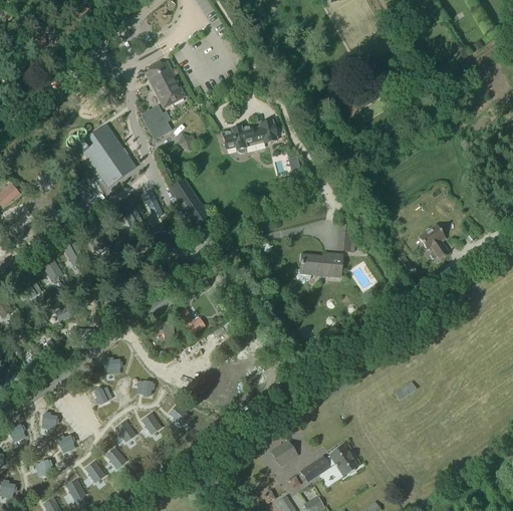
[(165,106),(185,95),(167,62),(147,72),(165,106)]
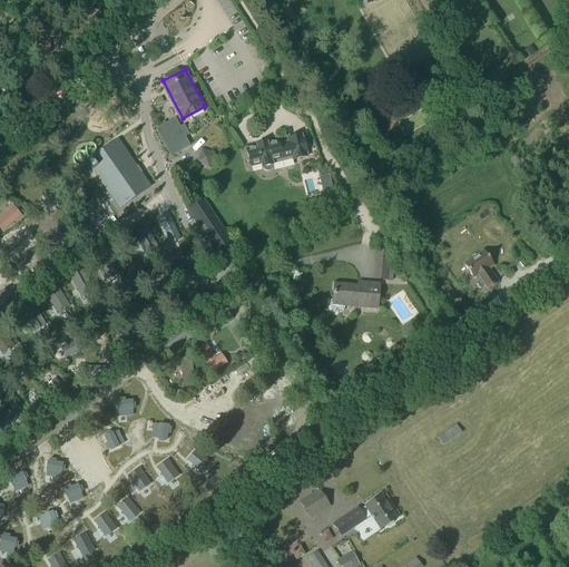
[(303,136),(303,133),(288,137),(290,140),(280,143),(278,139),(268,142),(267,140),(257,143),(257,145),(247,147),(252,165),(262,162),(263,166),(264,165),(264,167),(266,168),(268,169),(271,168),(272,167),(273,165),(273,164),(274,163),(272,157),(292,152),(294,158),(308,154),(307,150),(304,136),(303,136)]
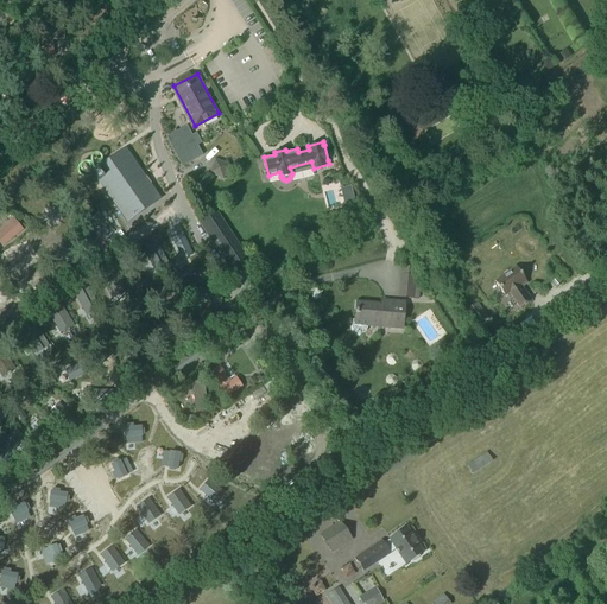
[(126,146),(93,170),(128,220),(162,196),(126,146)]
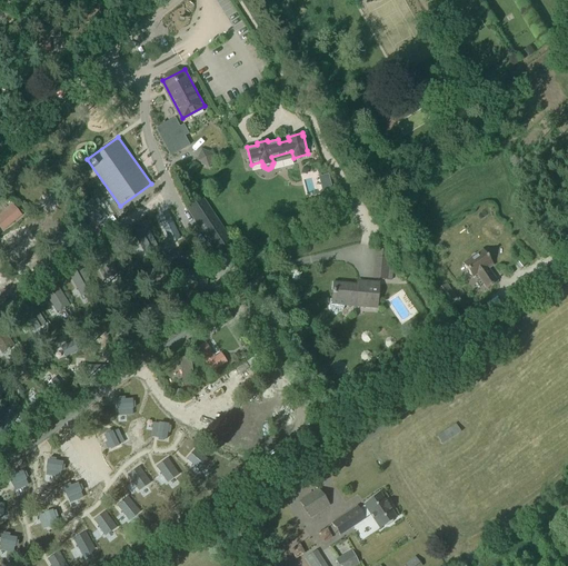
[(210,167),(216,154),(201,148),(197,161),(210,167)]
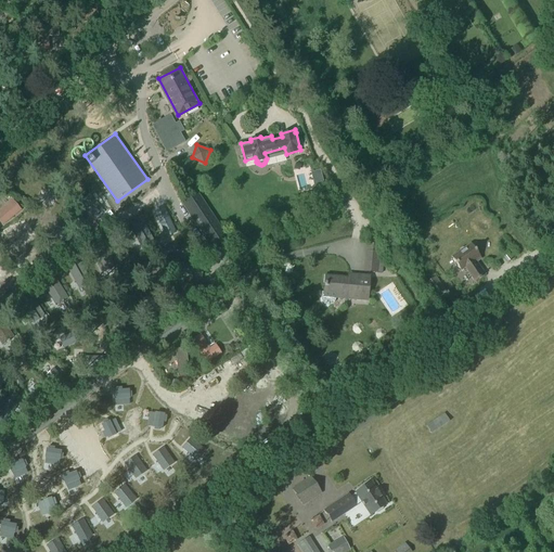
[(323,176),(314,178),(316,184),(324,182),(323,176)]
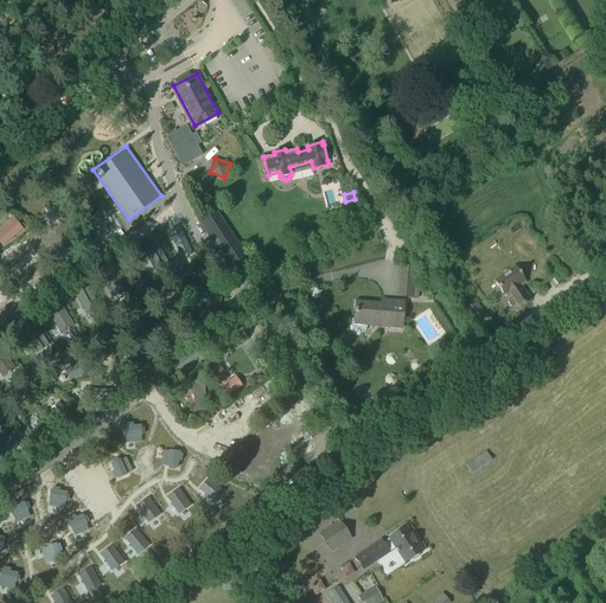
[(235,270),(249,260),(217,212),(203,222),(235,270)]
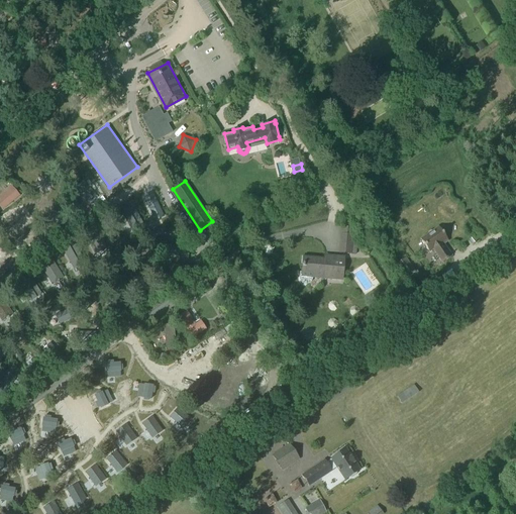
[(11,185),(0,195),(0,203),(4,207),(19,194),(11,185)]
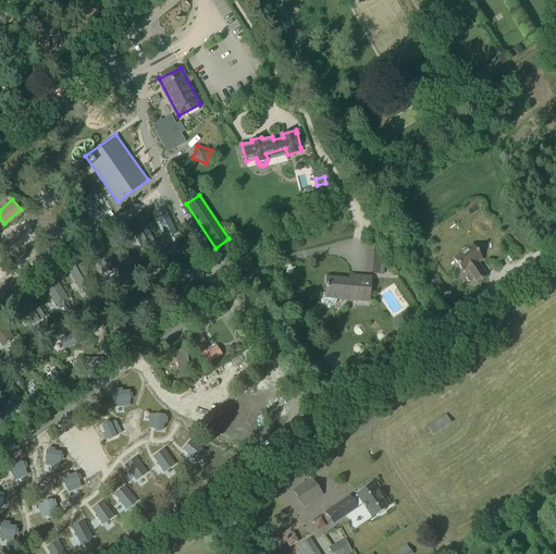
[(164,206),(156,209),(165,231),(164,231),(168,236),(174,234),(173,233),(177,231),(164,206)]
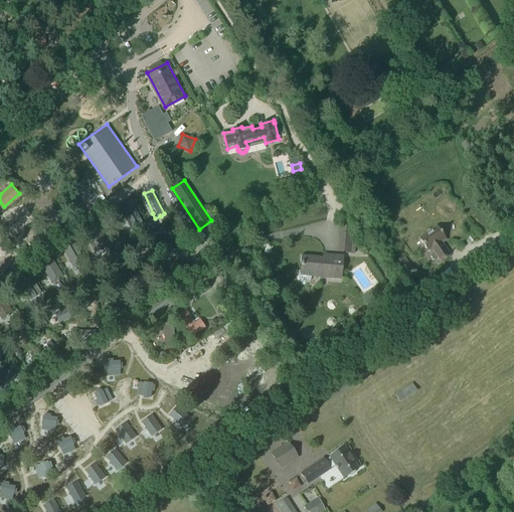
[(133,203),(122,209),(133,229),(144,223),(133,203)]
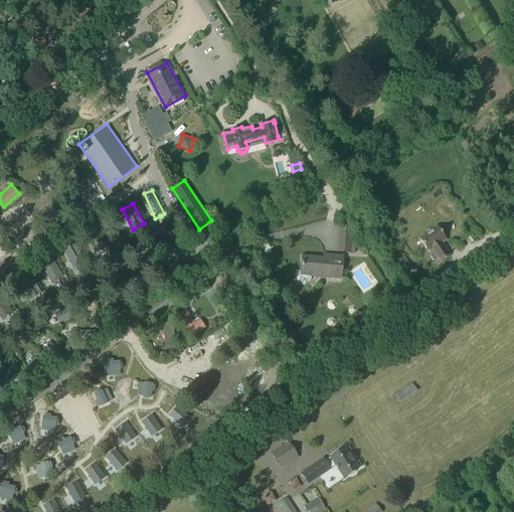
[(375,234),(385,227),(378,218),(369,224),(375,234)]
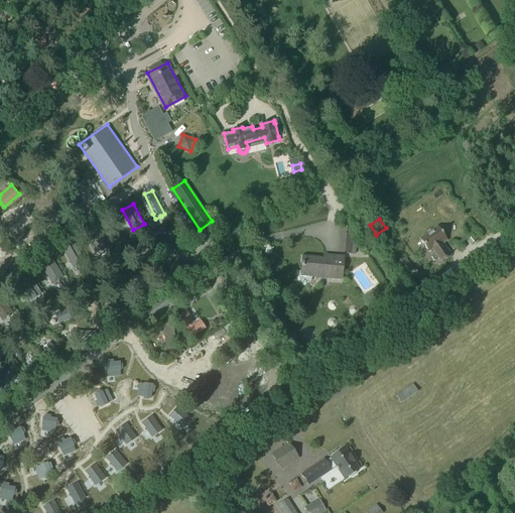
[(343,231),(342,251),(352,251),(356,252),(357,247),(358,237),(353,237),(353,233),(353,232),(351,232),(352,225),(344,224),(344,231),(343,231)]
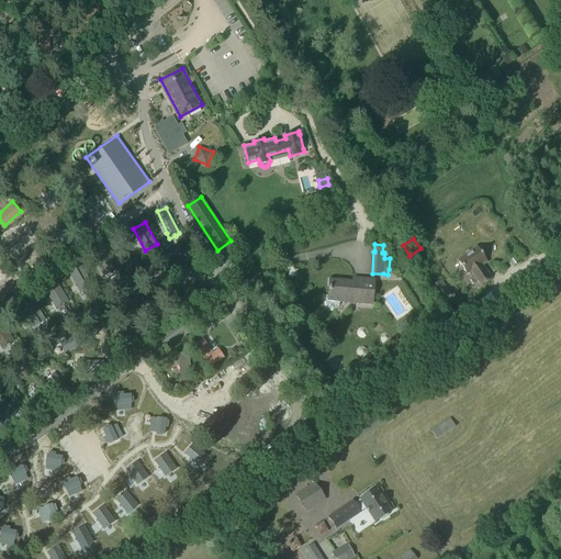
[(487,258),(478,245),(471,249),(469,249),(467,250),(466,253),(458,259),(468,272),(472,269),(482,283),(492,277),(482,263),(487,258)]
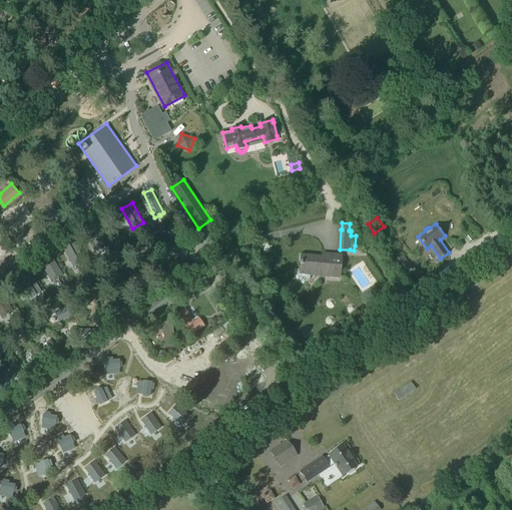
[(96,225),(85,231),(95,250),(99,248),(100,249),(102,248),(102,247),(106,245),(96,225)]
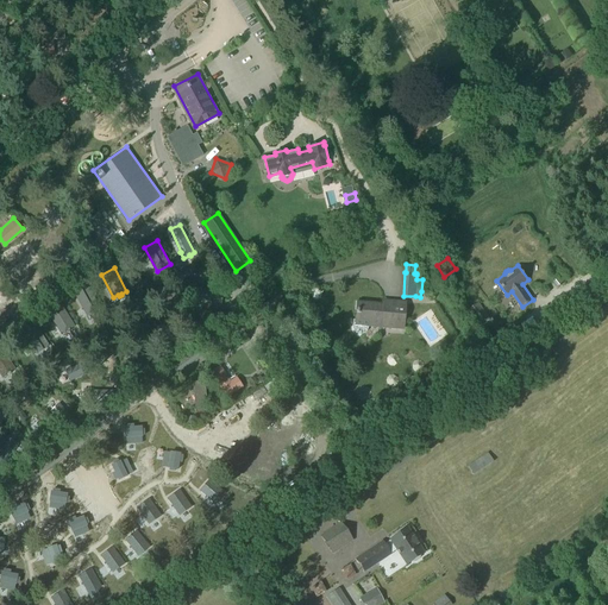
[(87,283),(75,290),(88,314),(101,307),(87,283)]
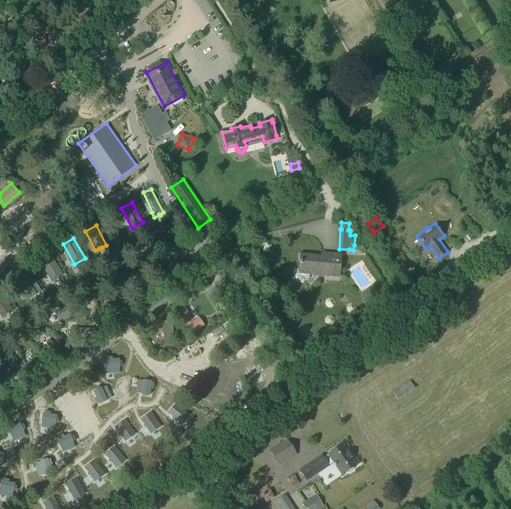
[(168,241),(166,249),(187,255),(189,246),(168,241)]
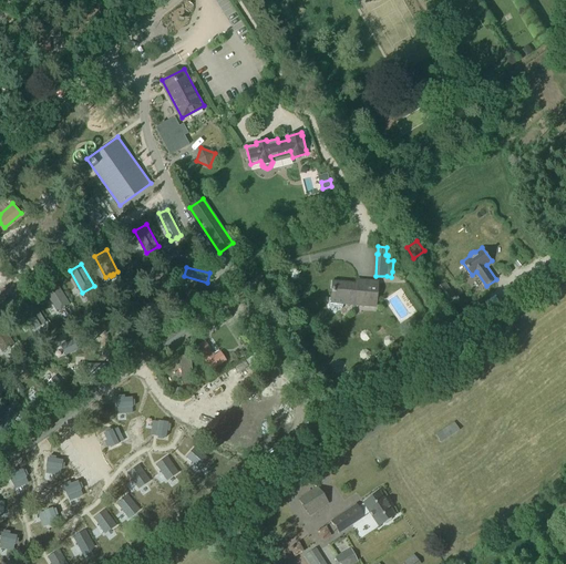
[(345,301),(376,305),(378,280),(363,279),(363,283),(335,280),(332,297),(329,296),(329,303),(330,306),(332,308),(336,310),(339,309),(342,307),(343,304),(345,301)]
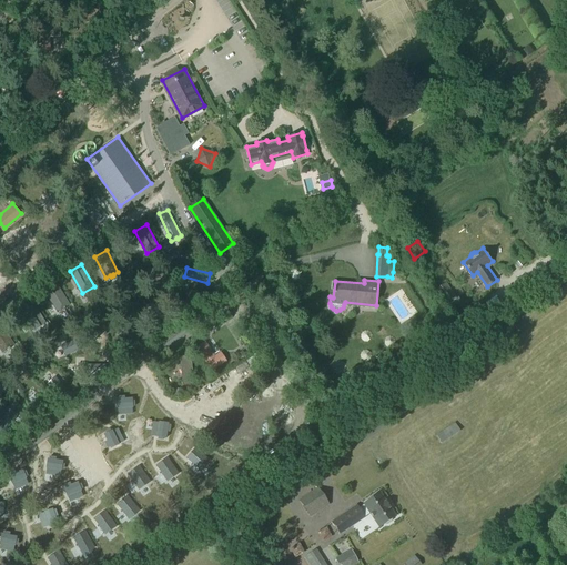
[(57,282),(46,290),(58,310),(63,308),(66,306),(66,305),(70,303),(57,282)]
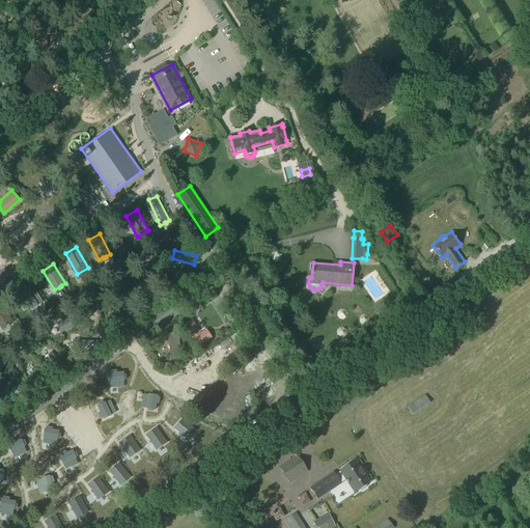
[(157,274),(154,282),(175,289),(178,281),(157,274)]
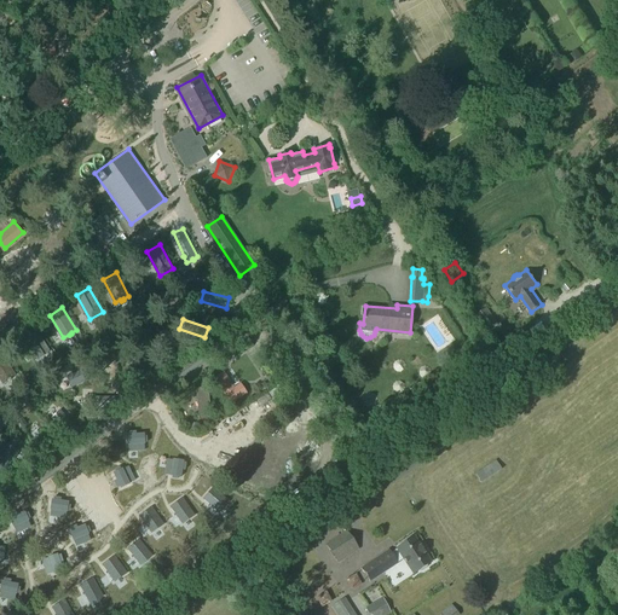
[(35,326),(22,335),(38,358),(50,349),(35,326)]
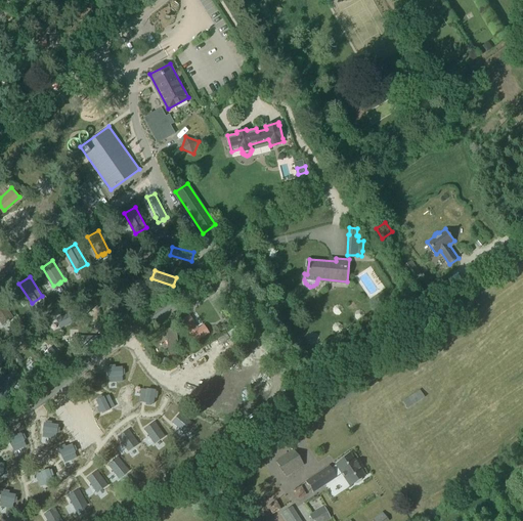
[(106,283),(92,301),(99,306),(114,289),(106,283)]
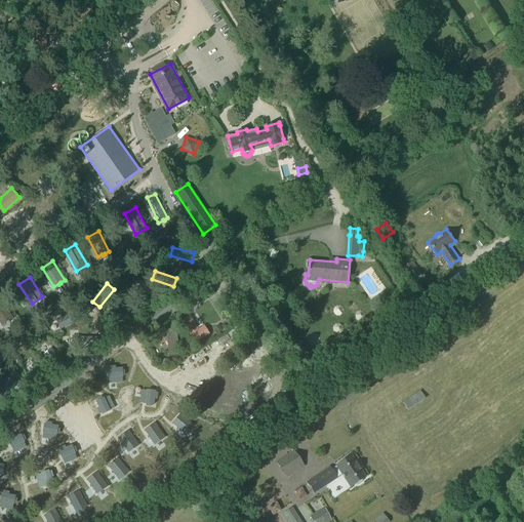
[(143,285),(134,289),(145,310),(153,306),(143,285)]
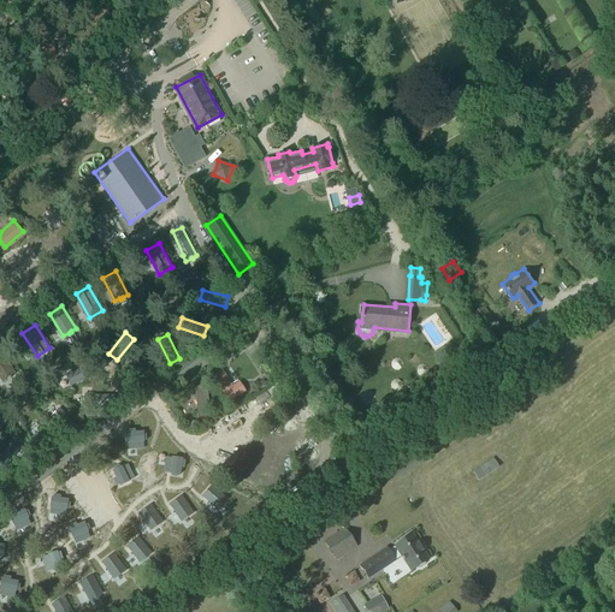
[(497,355),(508,346),(502,338),(491,345),(497,355)]
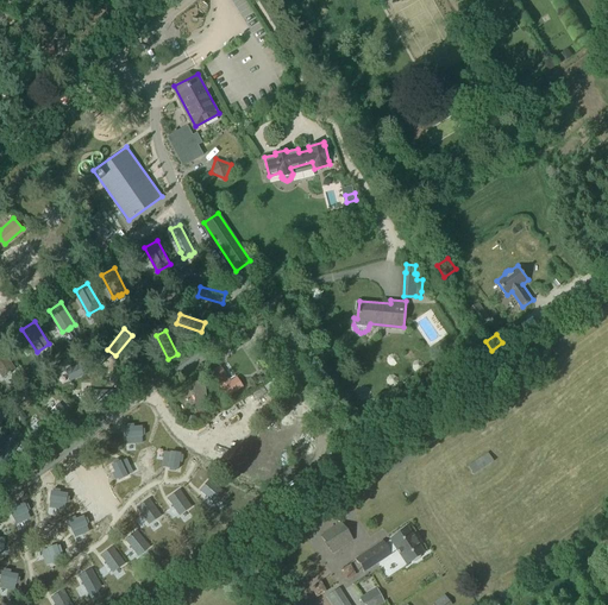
[(0,346),(0,370),(4,376),(8,372),(10,373),(12,371),(11,371),(16,367),(0,346)]
